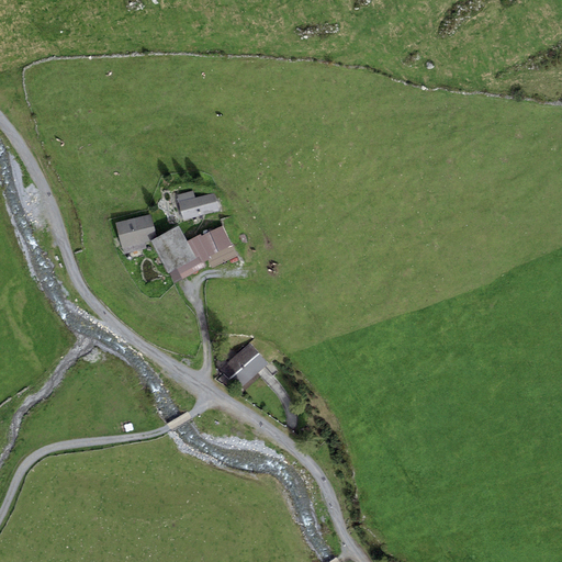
[(177,194),(179,202),(194,198),(193,191),(177,194)]
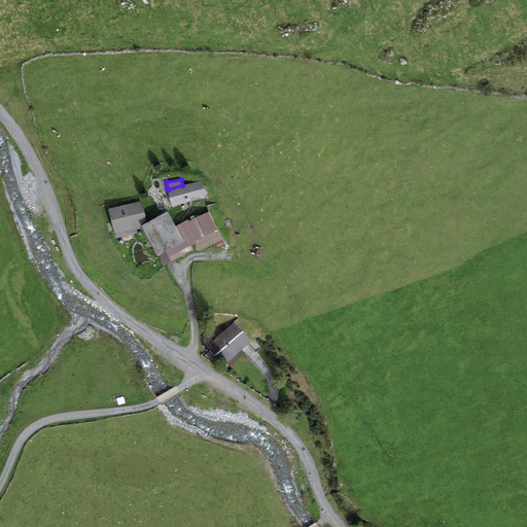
[(182,185),(168,189),(172,206),(206,199),(202,181),(182,185)]
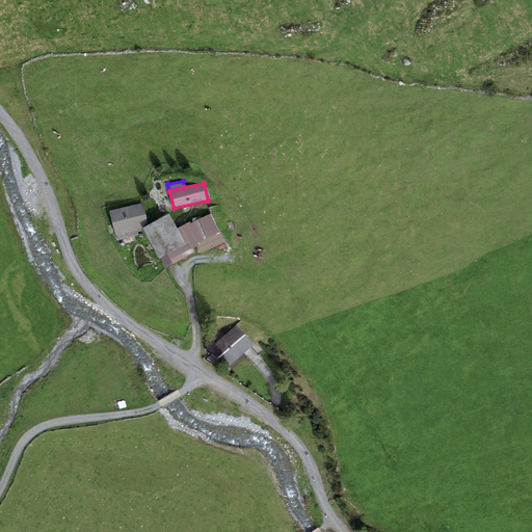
[(143,203),(109,211),(114,232),(116,241),(138,235),(137,230),(143,228),(149,225),(149,224),(143,203)]
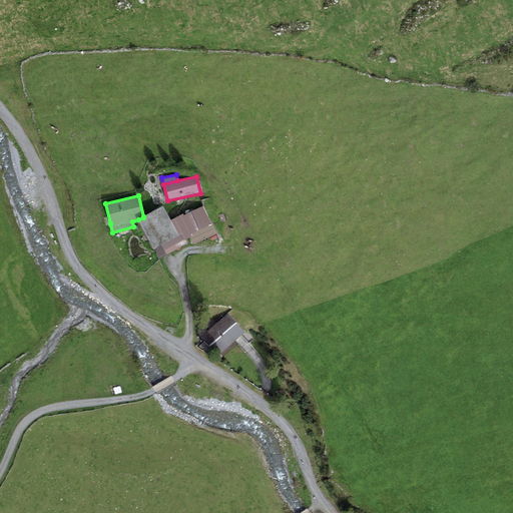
[(183,213),(170,220),(179,236),(155,249),(159,259),(188,243),(186,239),(191,236),(191,234),(212,223),(203,205),(184,215),(183,213)]
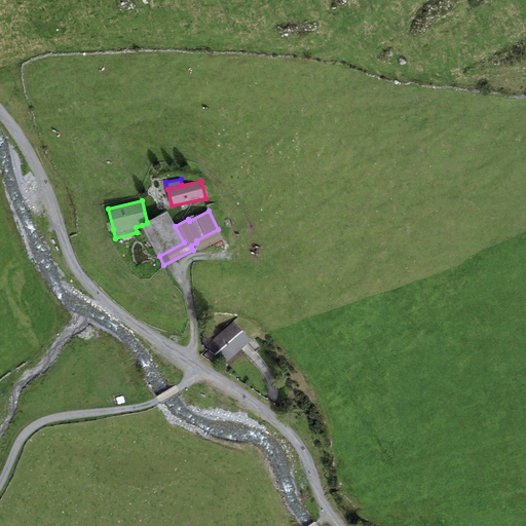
[(147,223),(142,225),(157,256),(159,256),(184,242),(175,226),(167,212),(147,223)]
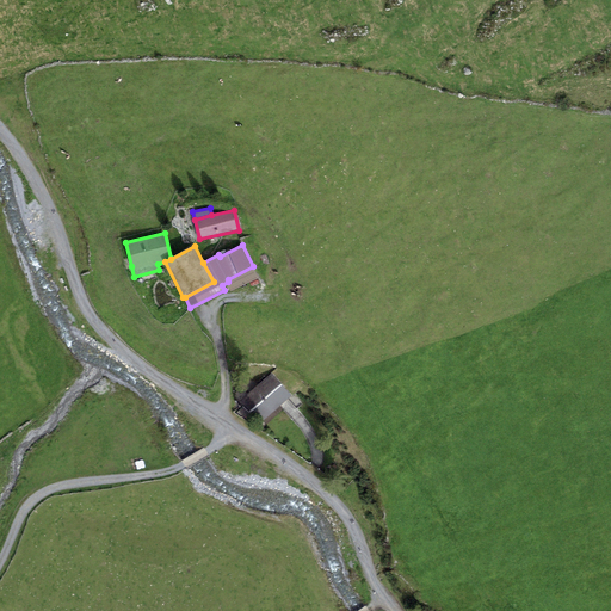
[(272,374),(239,402),(259,424),(291,396),(272,374)]
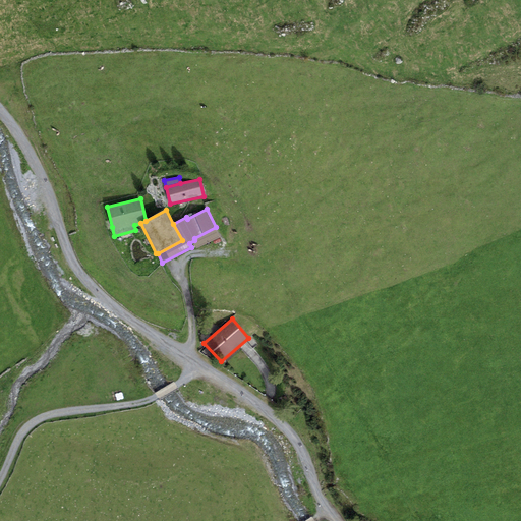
All buildings are outlined.
